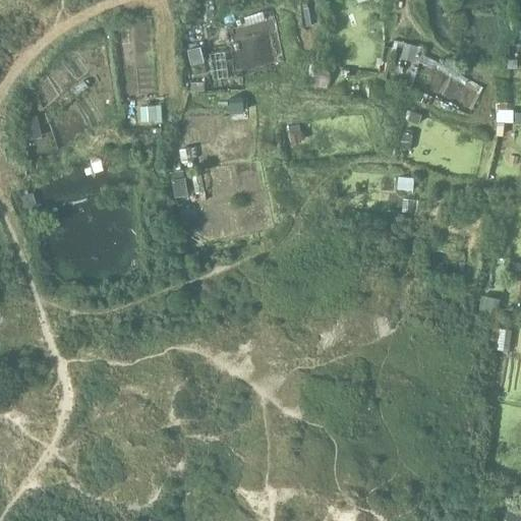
[(403,44),(399,59),(411,62),(415,47),(403,44)]
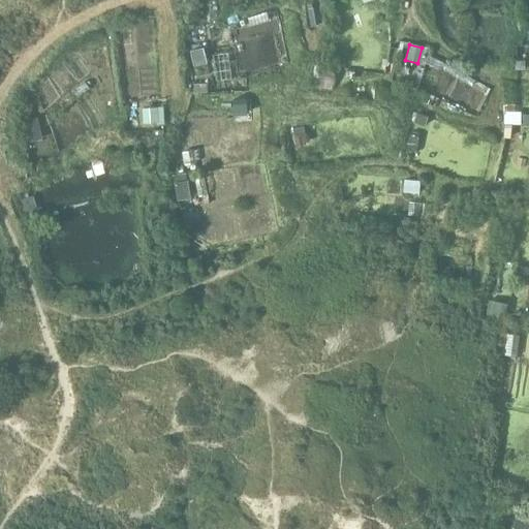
[(203,49),(191,52),(195,66),(207,63),(203,49)]
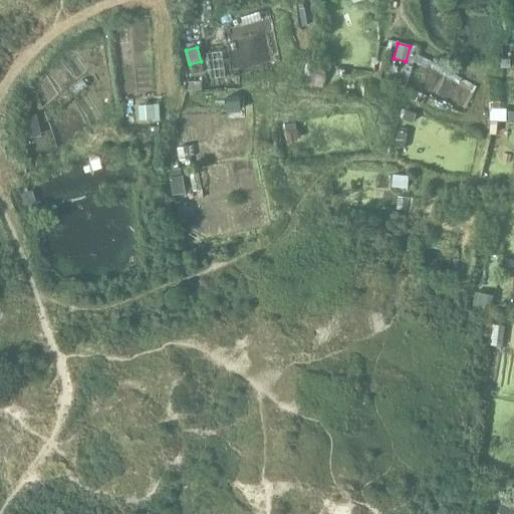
[(311,71),(309,86),(321,88),(323,73),(311,71)]
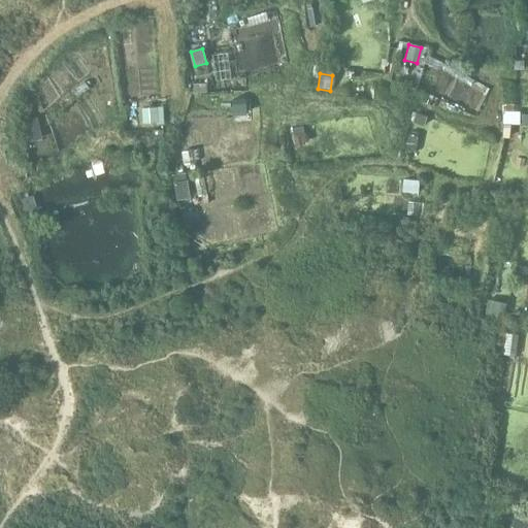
[(245,100),(232,100),(233,113),(246,112),(251,111),(250,100),(245,100)]
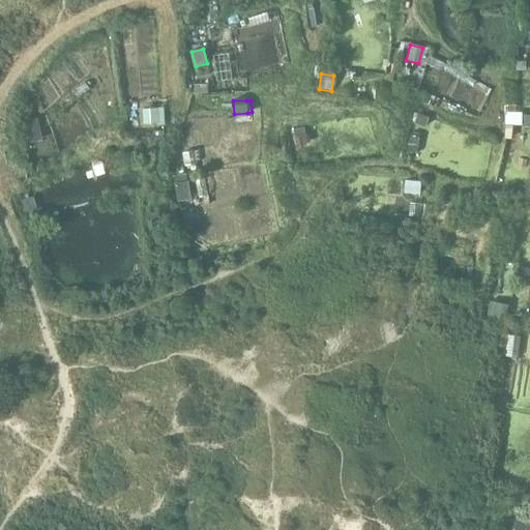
[(156,109),(143,110),(144,124),(157,123),(156,109)]
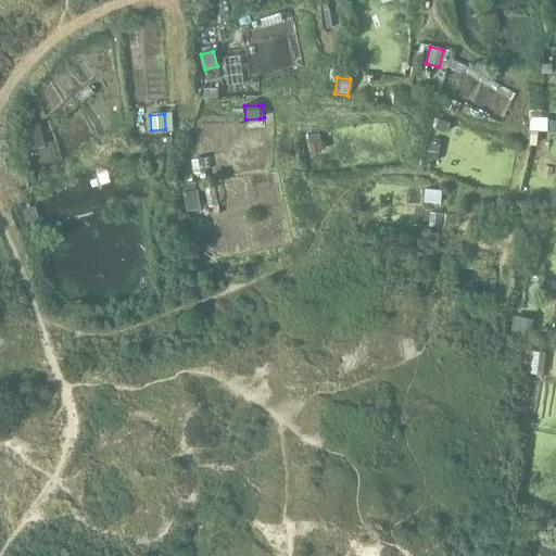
[(437,121),(433,130),(445,135),(449,124),(437,121)]
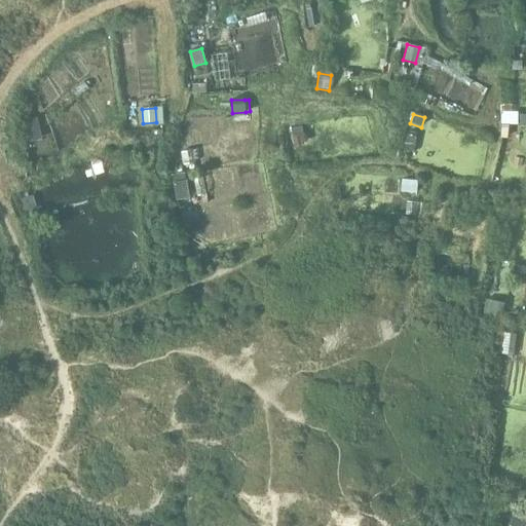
[(32,123),(21,126),(24,140),(35,138),(32,123)]
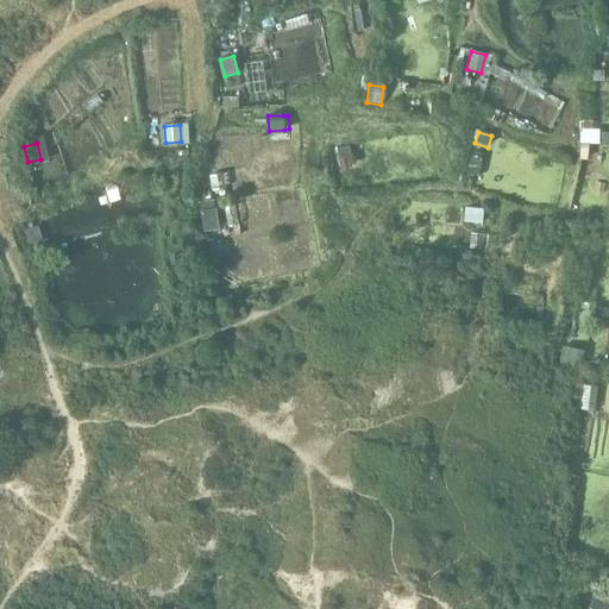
[(338,158),(336,158),(338,169),(352,165),(350,156),(347,149),(336,151),(338,158)]
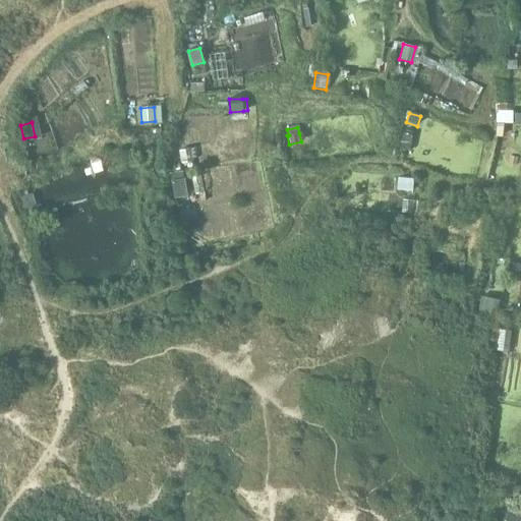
[(396,178),(395,188),(412,190),(413,179),(396,178)]
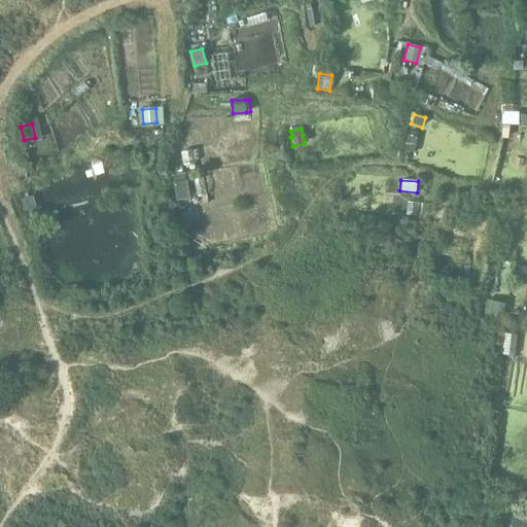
[(185,182),(173,184),(177,202),(189,199),(185,182)]
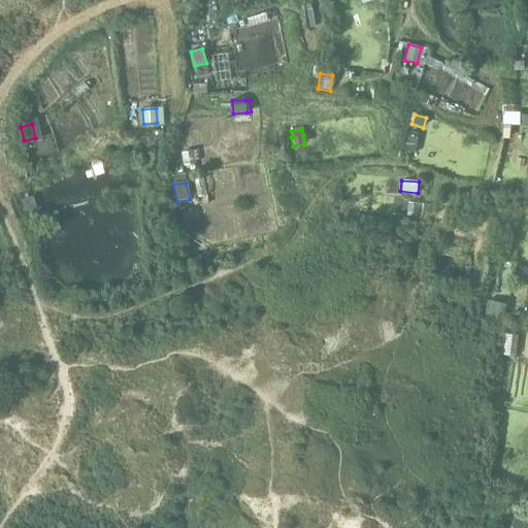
[(490,302),(488,317),(502,320),(505,305),(490,302)]
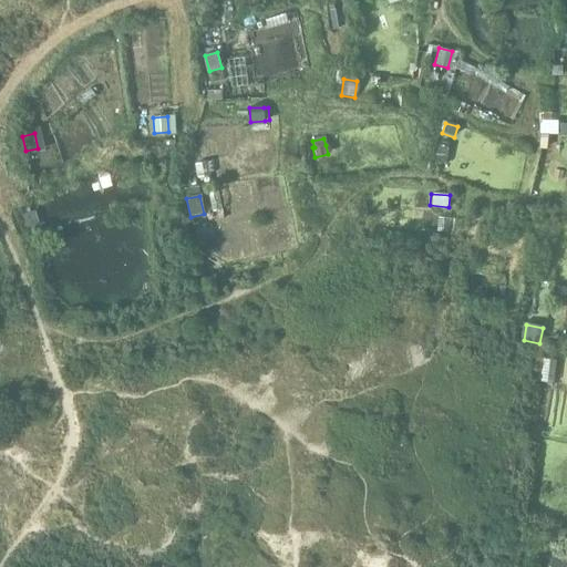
[(566,562),(554,557),(548,566),(565,566),(566,564),(566,562)]
